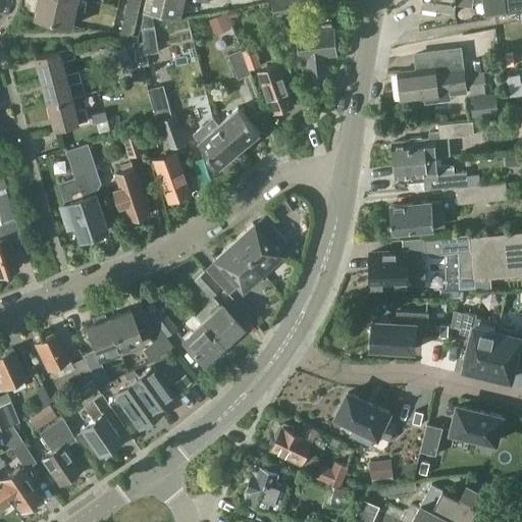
[(77,0),(39,0),(35,18),(71,27),(77,0)]
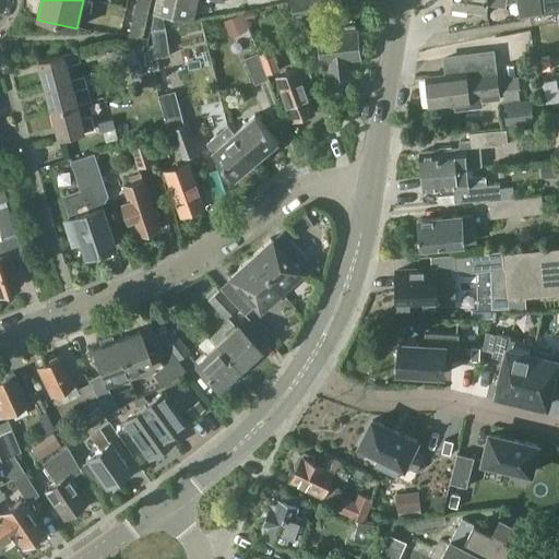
[(154,12),(156,0),(138,0),(130,35),(142,38),(149,11),(154,12)]
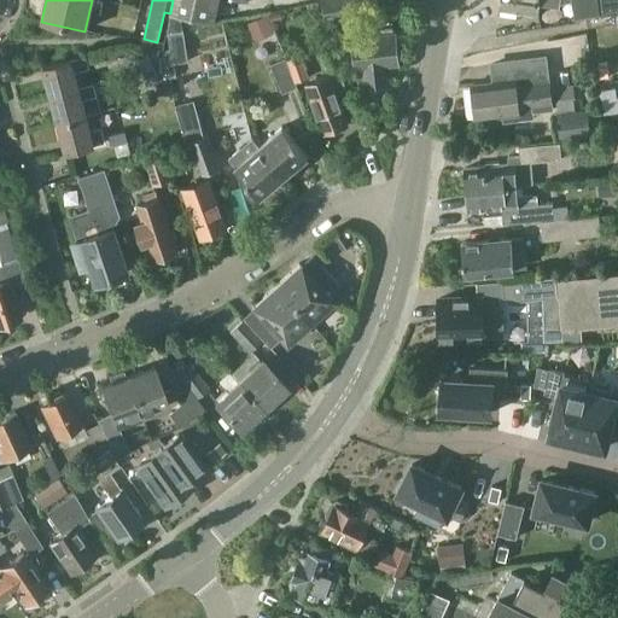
[(173,0),(170,13),(213,23),(217,0),(173,0)]
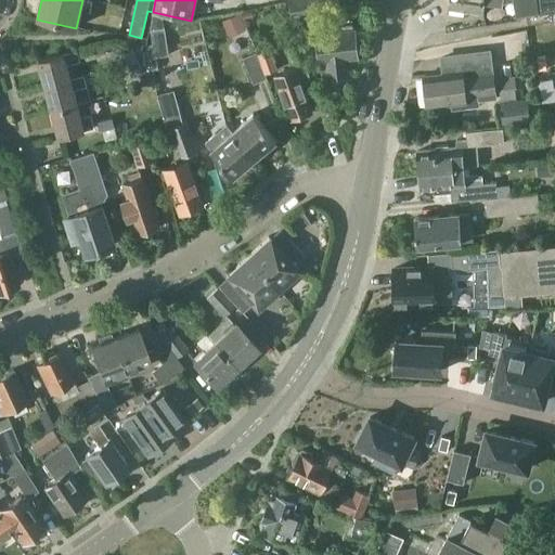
[(336,9),(334,0),(296,0),(283,2),(289,18),(336,9)]
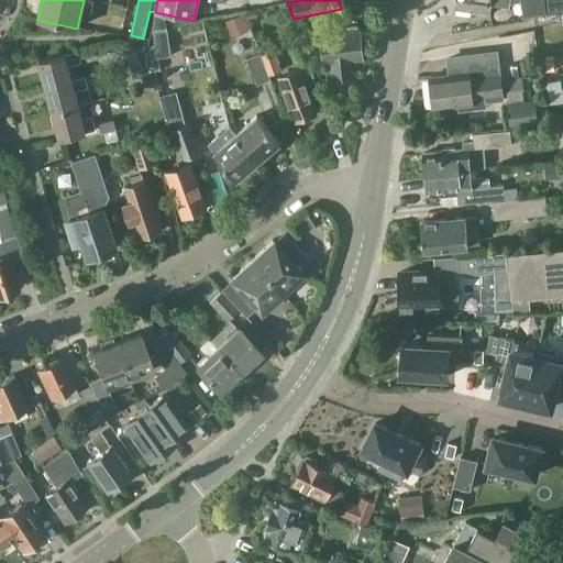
[(456,0),(455,7),(490,12),(493,3),(508,7),(508,3),(520,0),(520,1),(523,0),(456,0)]
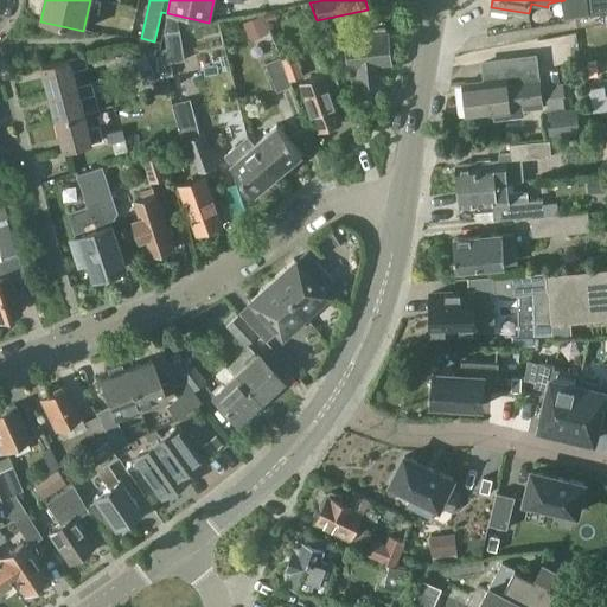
[(606,8),(606,0),(564,0),(561,1),(562,7),(563,18),(606,8)]
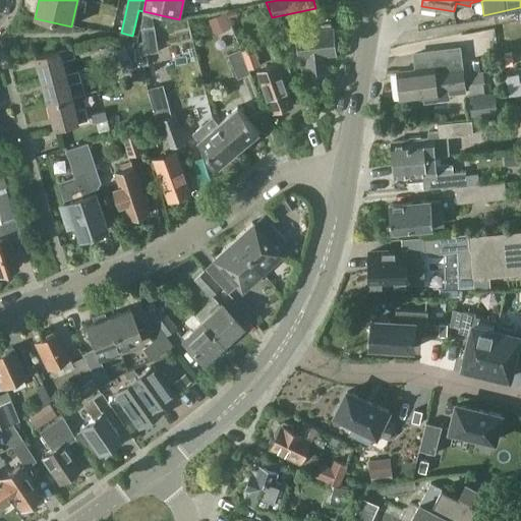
[(228,19),(225,12),(210,19),(213,26),(228,19)]
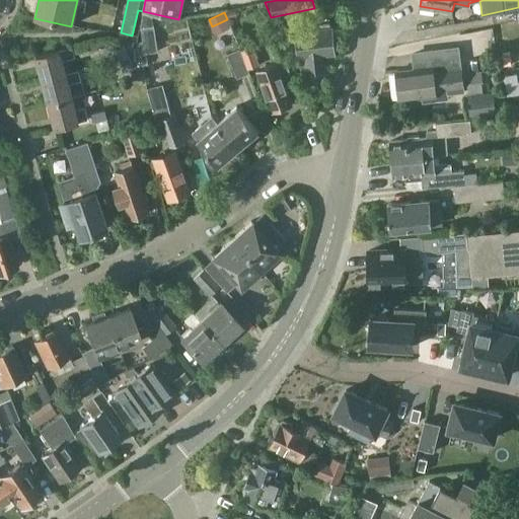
[(304,25),(302,12),(295,14),(298,25),(298,27),(305,26),(304,25)]
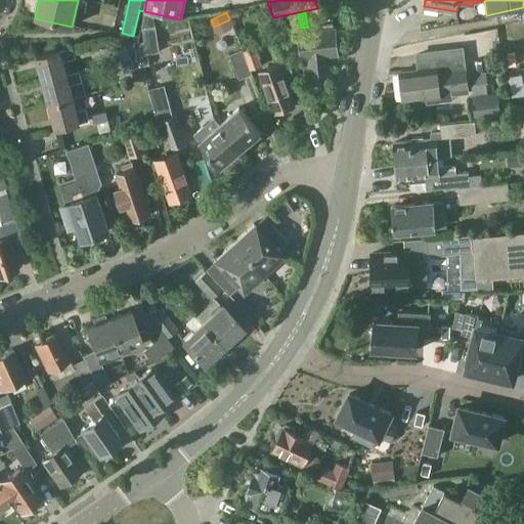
[(144,41),(139,42),(141,57),(143,56),(144,68),(149,67),(147,53),(160,52),(156,26),(142,28),(144,41)]
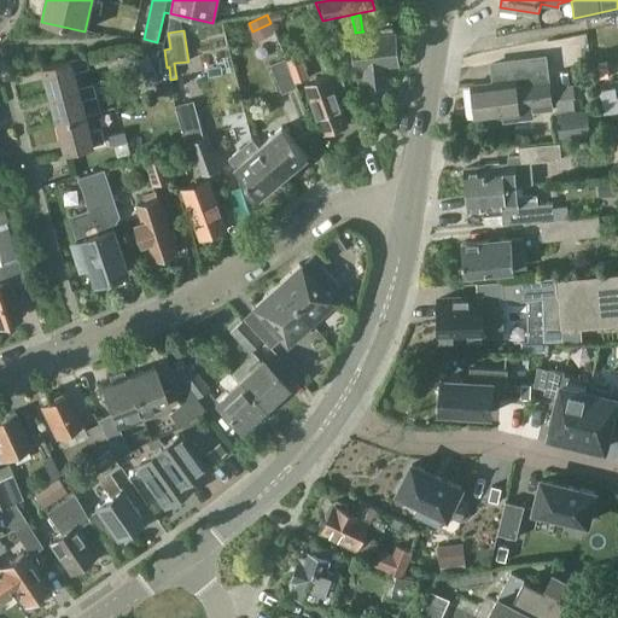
[(395,35),(350,40),(354,71),(362,70),(365,88),(386,86),(385,68),(398,66),(395,35)]
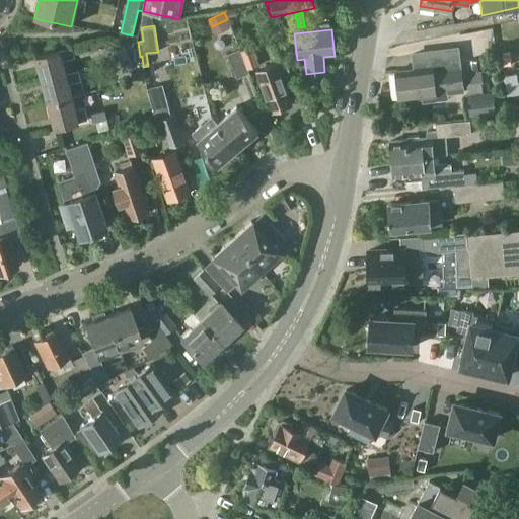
[(270,46),(274,58),(285,54),(281,42),(270,46)]
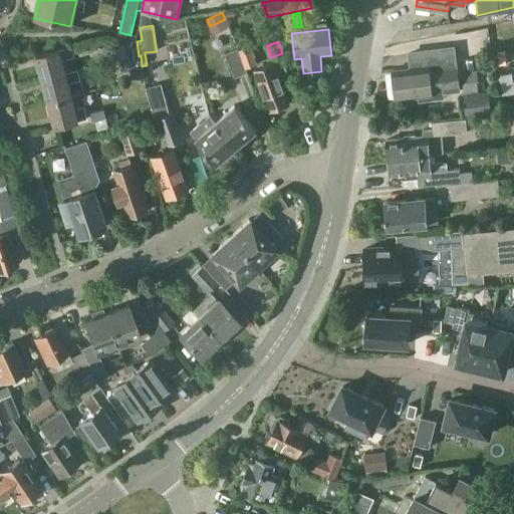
[(118,59),(127,56),(124,43),(115,45),(118,59)]
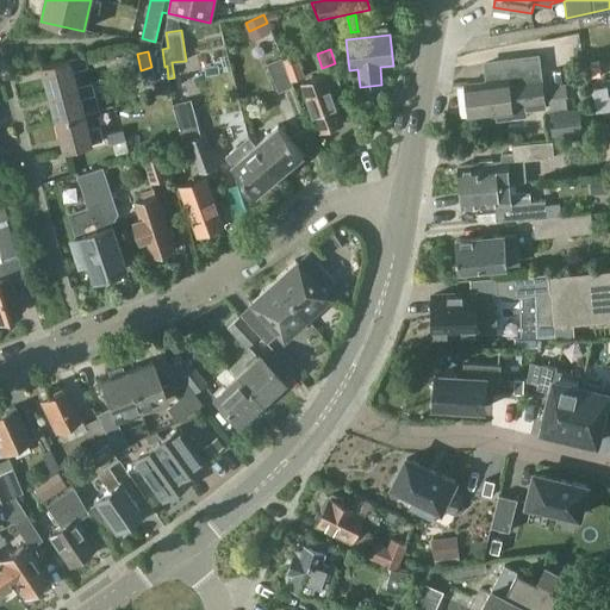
[(485,61),(487,81),(466,83),(471,118),(497,114),(497,120),(514,119),(514,118),(528,117),(527,111),(547,109),(540,55),(485,61)]
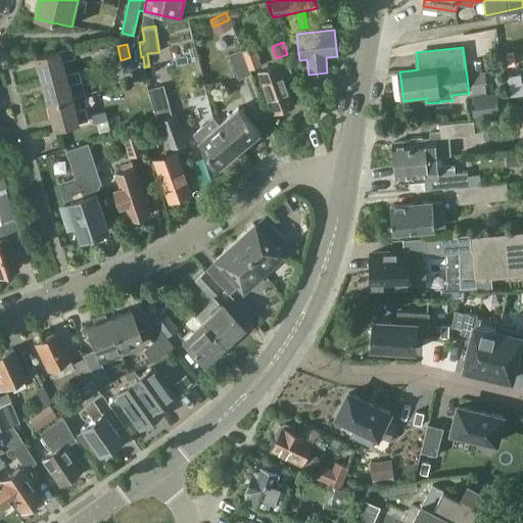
[(74,48),(37,57),(43,82),(66,76),(63,61),(76,58),(74,48)]
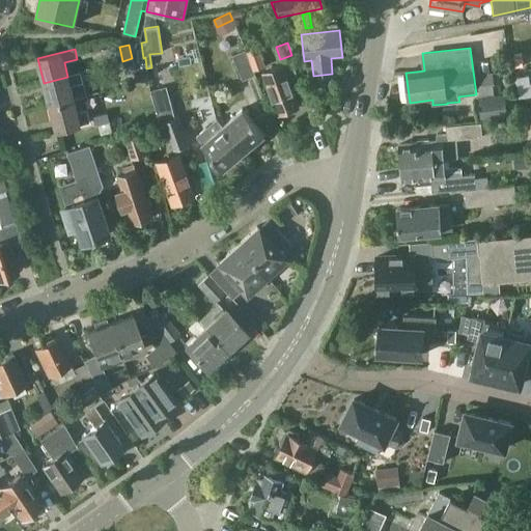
[(233,55),(243,80),(255,75),(246,50),(233,55)]
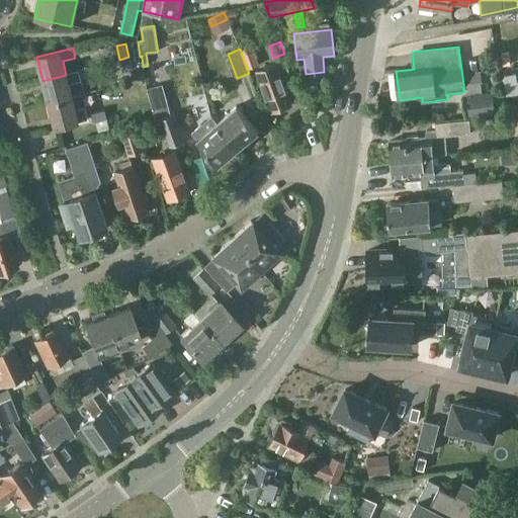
[(133,71),(128,57),(119,60),(123,73),(133,71)]
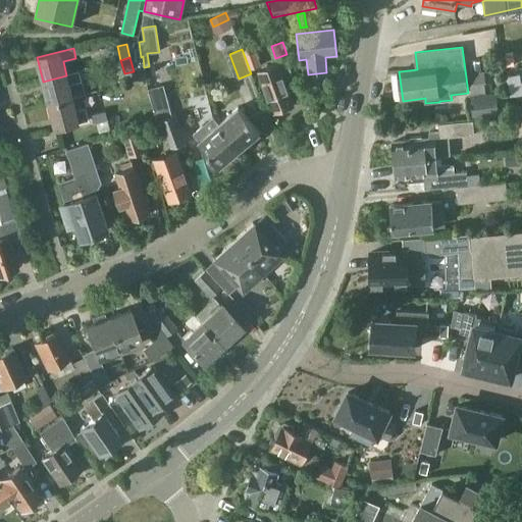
[(276,64),(259,71),(264,87),(265,87),(271,104),(273,110),(273,111),(278,109),(279,110),(284,108),(284,107),(294,104),(283,75),(293,73),(289,61),(278,64),(276,64)]
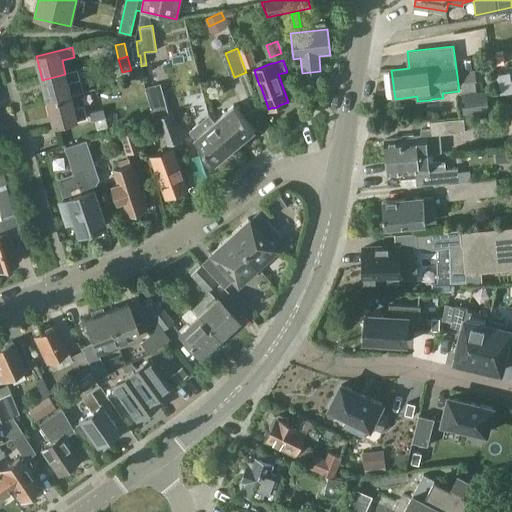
[(65,74),(42,80),(48,104),(71,98),(68,84),(81,81),(78,70),(65,74)]
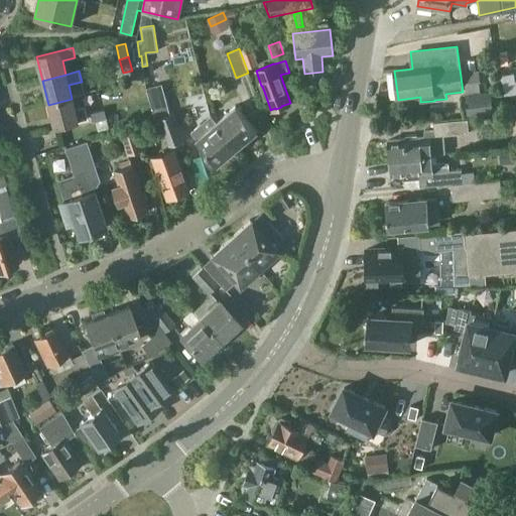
[(502,75),(505,95),(515,93),(515,81),(515,82),(514,74),(502,75)]
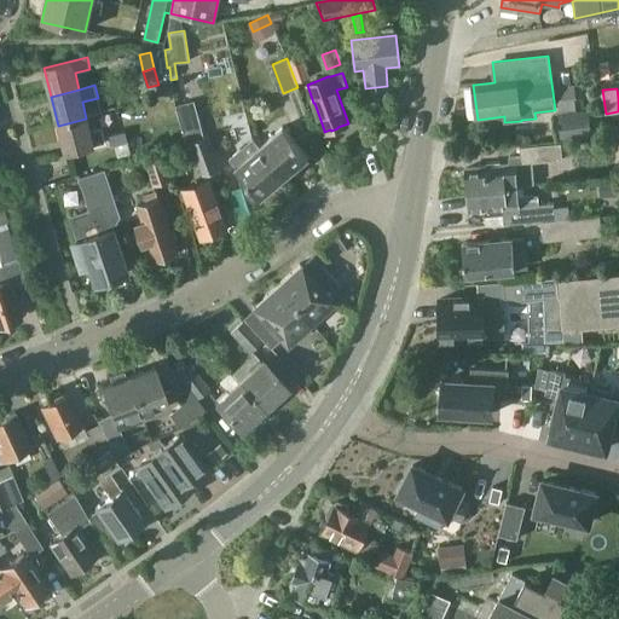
[(574,98),(557,99),(559,113),(556,113),(559,138),(593,134),(590,109),(576,110),(574,98)]
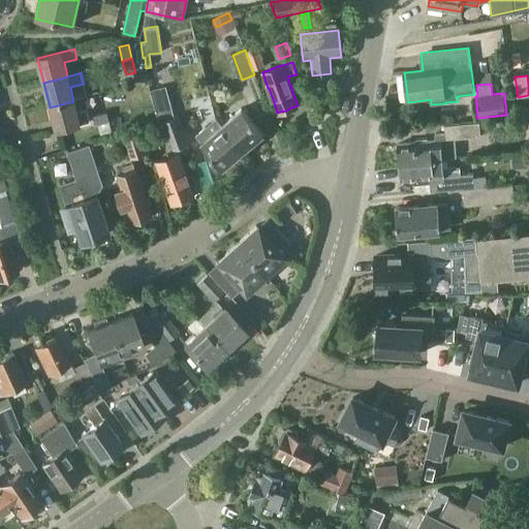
[(73,101),(50,107),(56,132),(91,123),(88,110),(76,113),(73,101)]
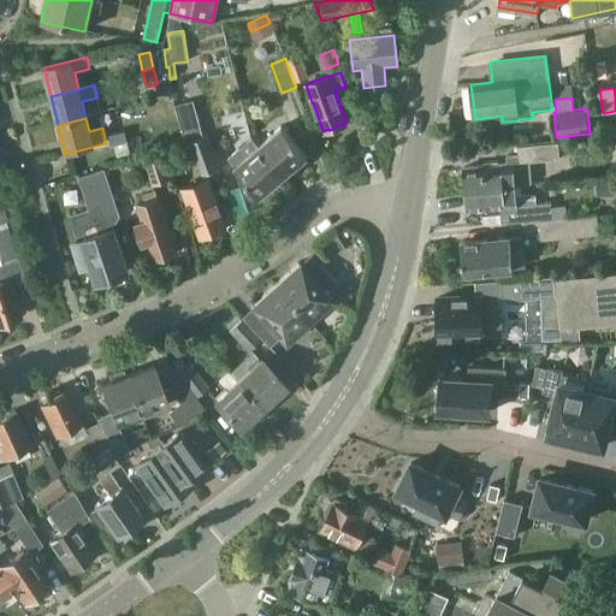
[(280,128),(258,148),(282,179),(307,158),(280,128)]
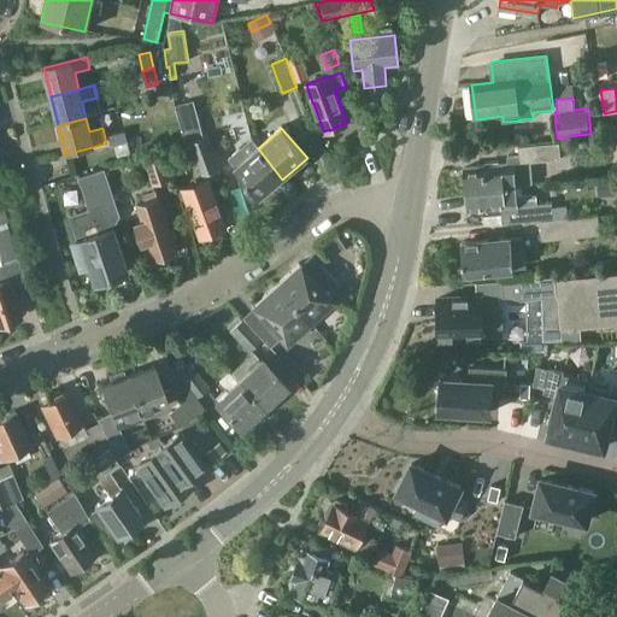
[(125,130),(109,135),(112,146),(129,141),(125,130)]
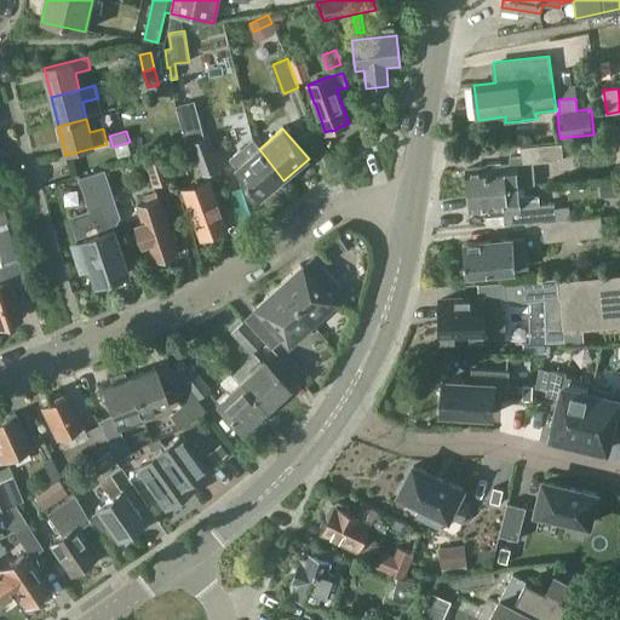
[(199,176),(220,168),(211,137),(207,137),(191,142),(189,143),(199,176)]
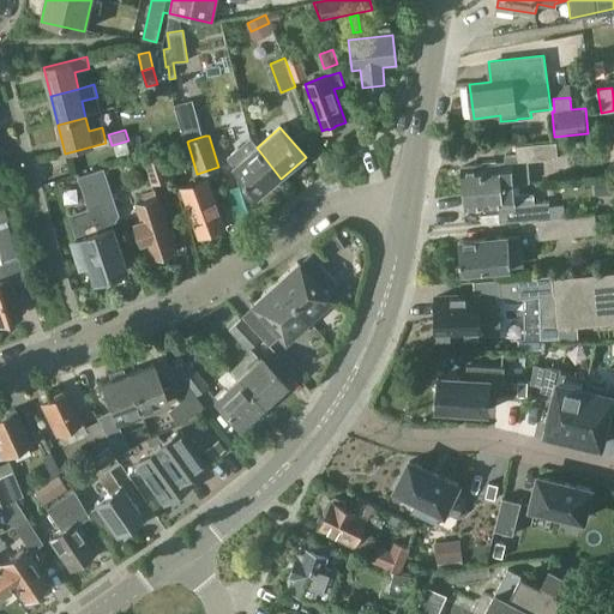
[(250,139),(235,152),(242,160),(233,169),(240,178),(236,179),(242,194),(248,202),(254,202),(258,198),(259,198),(281,179),(250,139)]
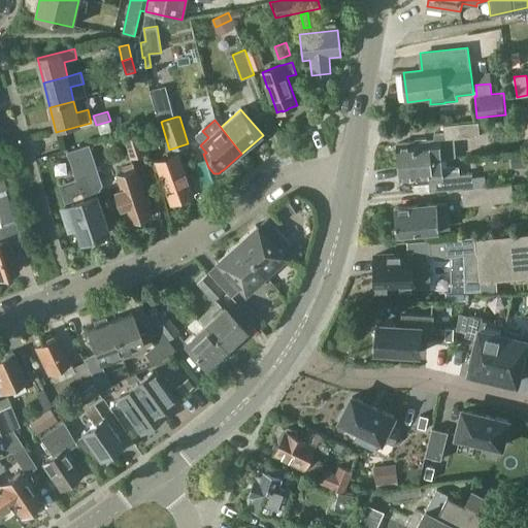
[(481,136),(480,122),(443,125),(444,133),(439,133),(440,140),(481,136)]
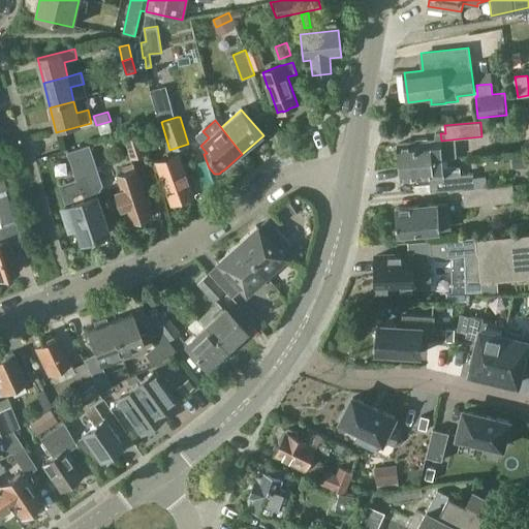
[(130,159),(131,158),(146,154),(138,132),(124,137),(130,159)]
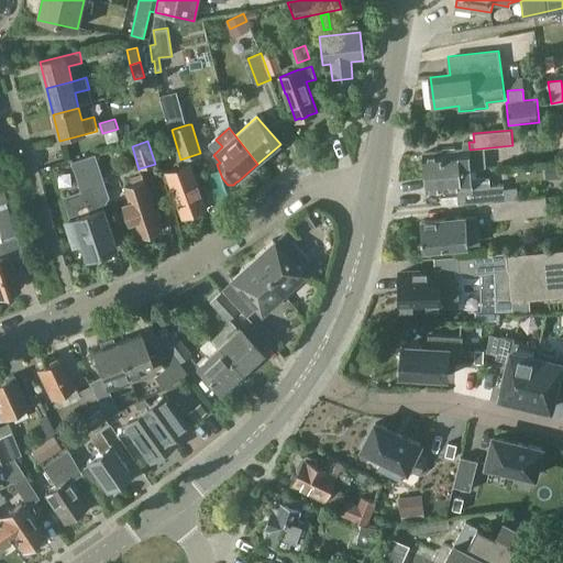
[(424,153),(427,174),(471,169),(468,148),(455,150),(454,147),(443,148),(443,151),(424,153)]
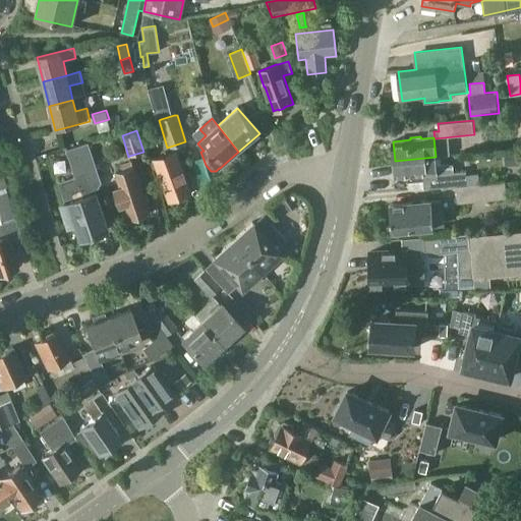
[(60,182),(66,201),(67,200),(68,204),(76,226),(80,240),(82,239),(87,238),(88,239),(96,236),(96,235),(108,231),(95,193),(89,174),(98,171),(94,159),(89,142),(70,149),(67,150),(70,160),(76,177),(75,177),(60,182)]
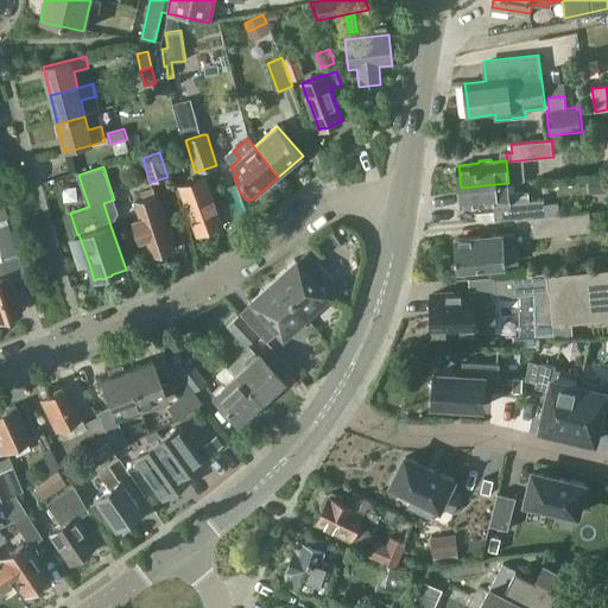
[(607,176),(591,177),(593,194),(607,192),(607,176)]
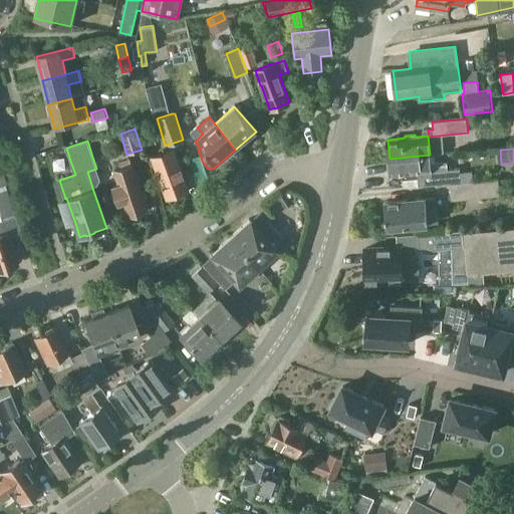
[(173,151),(152,159),(168,198),(172,196),(173,198),(183,196),(182,193),(189,191),(173,151)]
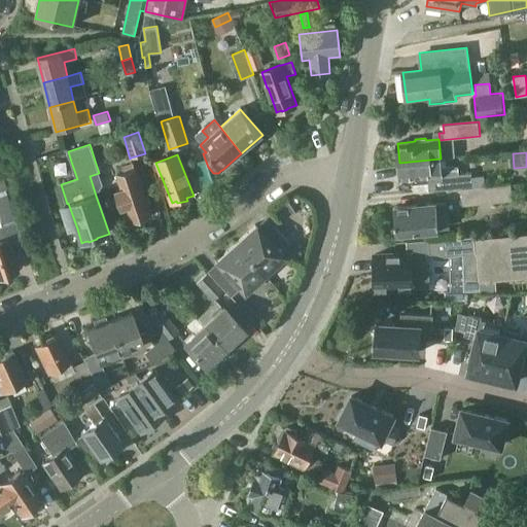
[(442,168),(441,159),(399,163),(400,179),(430,177),(431,190),(461,187),(475,186),(472,172),(459,173),(459,166),(442,168)]
